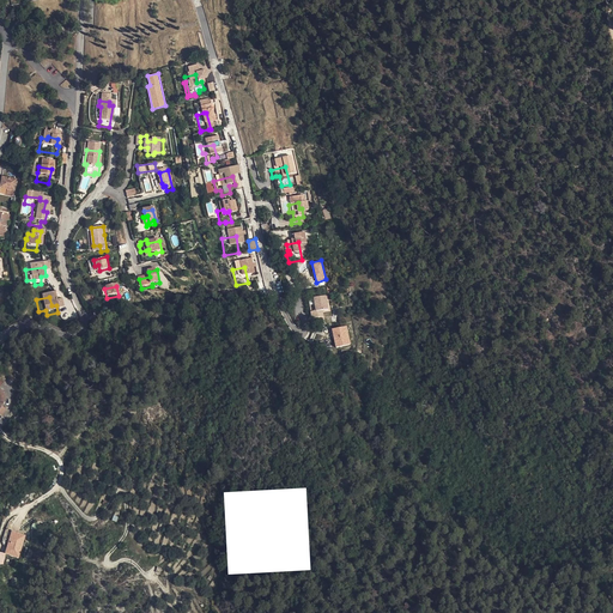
[(319,308),(305,310),(308,323),(299,325),(301,331),(314,328),(314,323),(320,321),(319,308)]
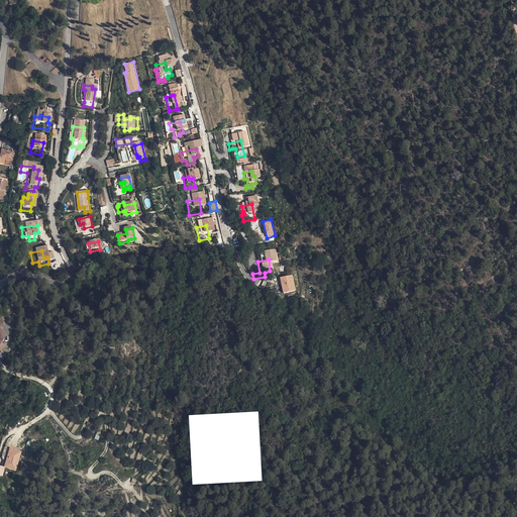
[(296,291),(293,275),(280,277),(283,293),(296,291)]
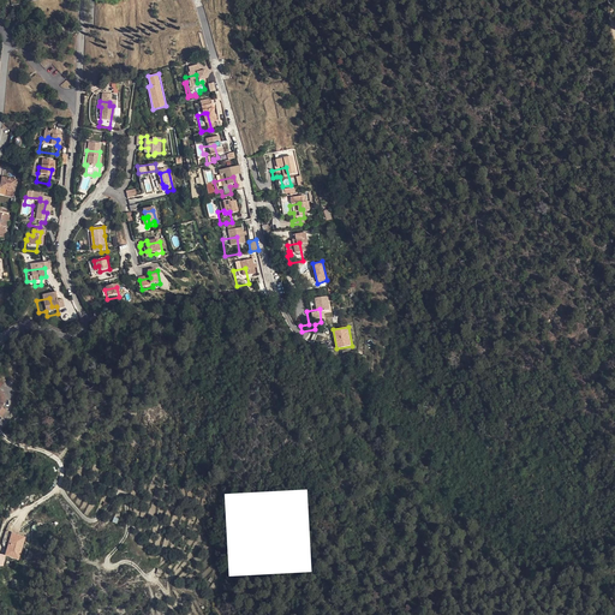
[(4,555),(19,560),(27,536),(12,532),(4,555)]
